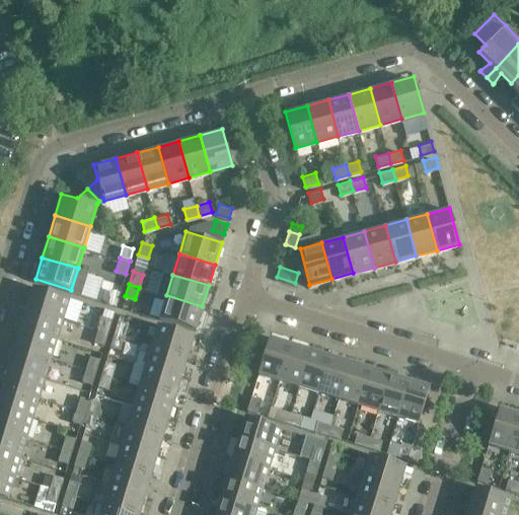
[(33,286),(27,305),(64,316),(70,296),(33,286)]
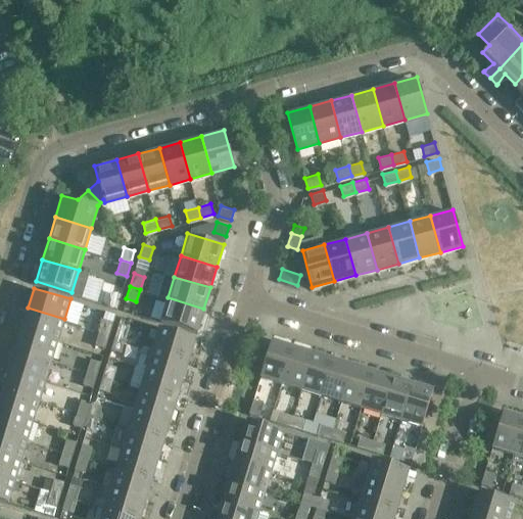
[(110,290),(107,303),(117,307),(121,293),(110,290)]
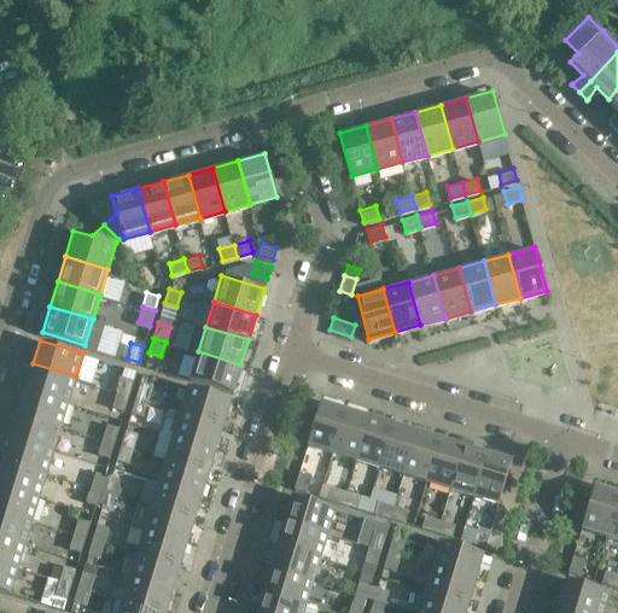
[(198,351),(190,378),(233,391),(240,365),(198,351)]
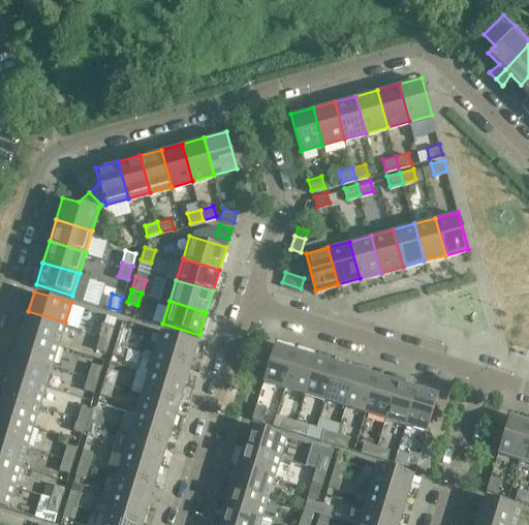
[(28,311),(22,332),(59,343),(65,322),(28,311)]
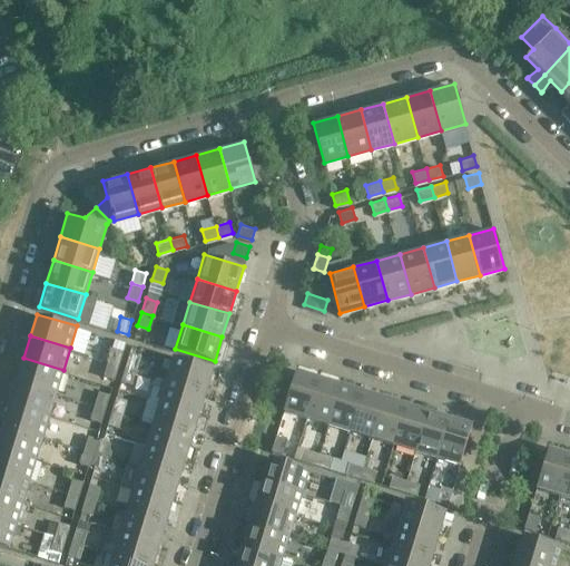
[(112,347),(108,361),(119,364),(124,350),(112,347)]
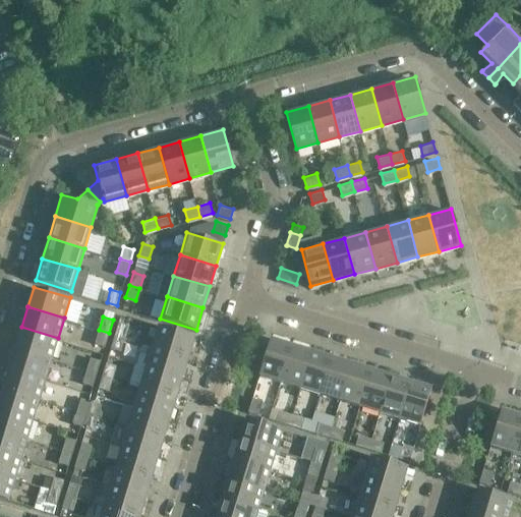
[(118,322),(114,334),(124,337),(128,325),(118,322)]
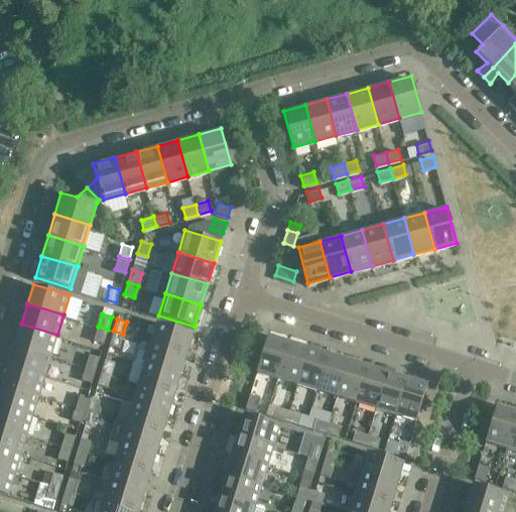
[(156,322),(150,342),(186,353),(192,333),(156,322)]
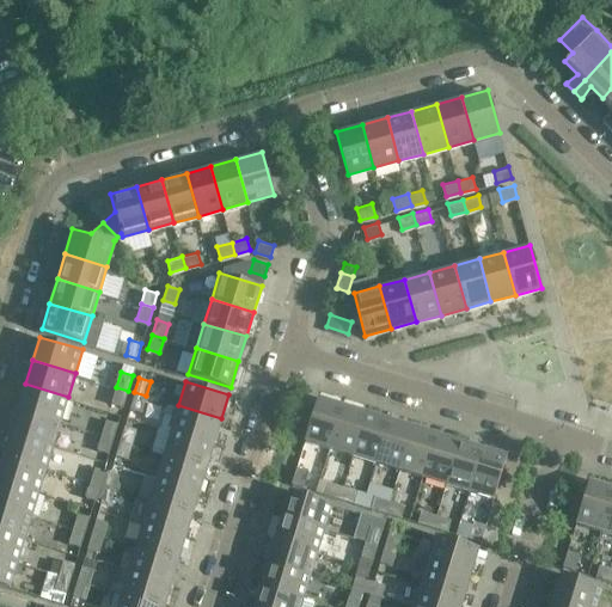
[(25,384),(18,408),(61,421),(68,397),(25,384)]
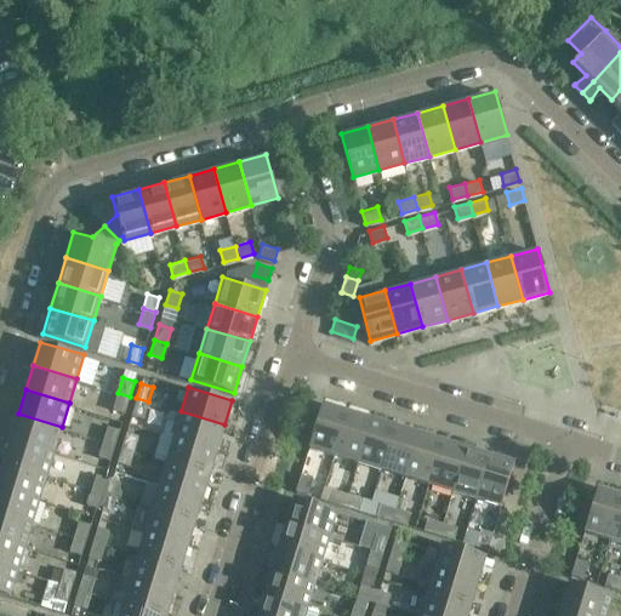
[(118,393),(113,408),(125,411),(130,397),(118,393)]
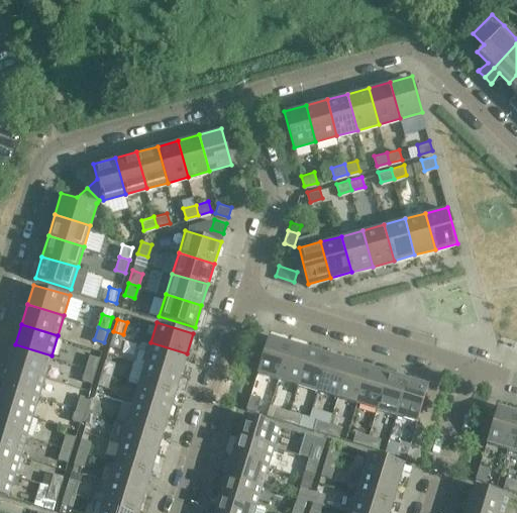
[(113,331),(110,344),(120,347),(123,334),(113,331)]
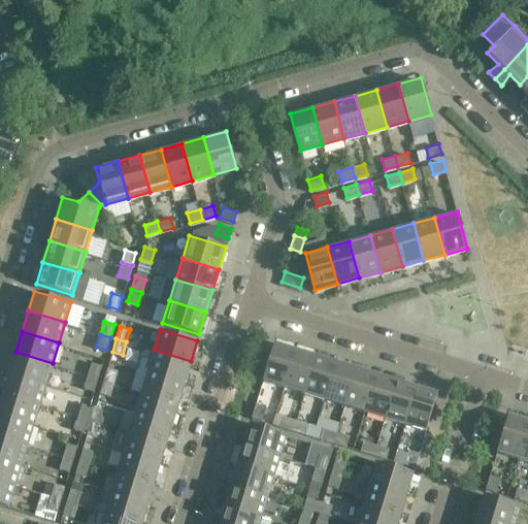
[(274,341),(263,379),(284,385),(295,349),(274,341)]
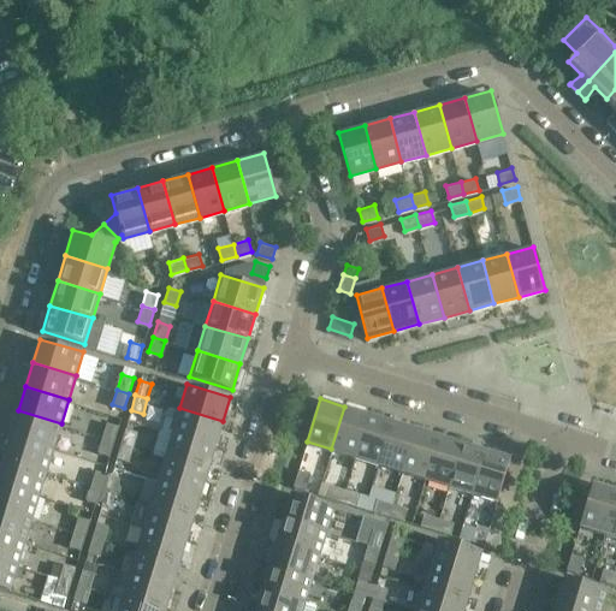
[(344,407),(331,449),(355,456),(368,413),(344,407)]
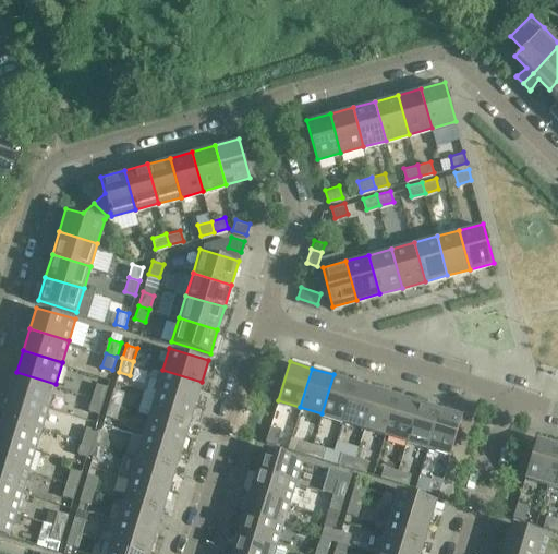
[(162,370),(156,390),(195,402),(202,382),(162,370)]
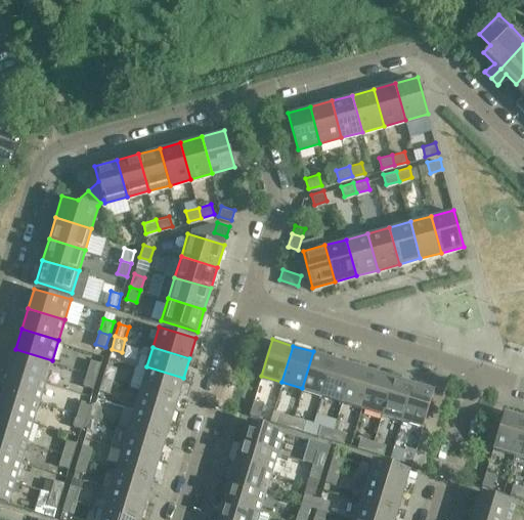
[(15,349),(9,369),(46,380),(52,360),(15,349)]
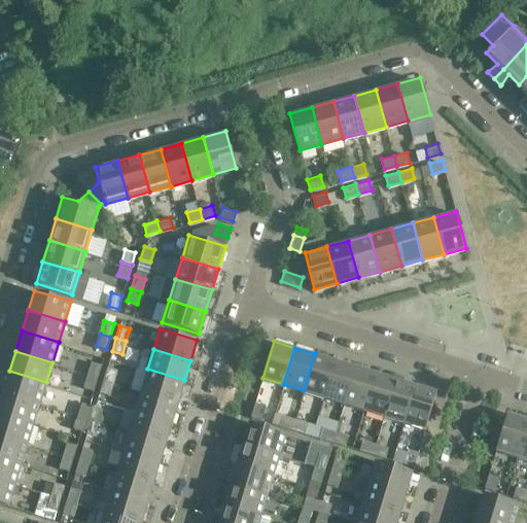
[(315,353),(304,390),(323,396),(335,359),(315,353)]
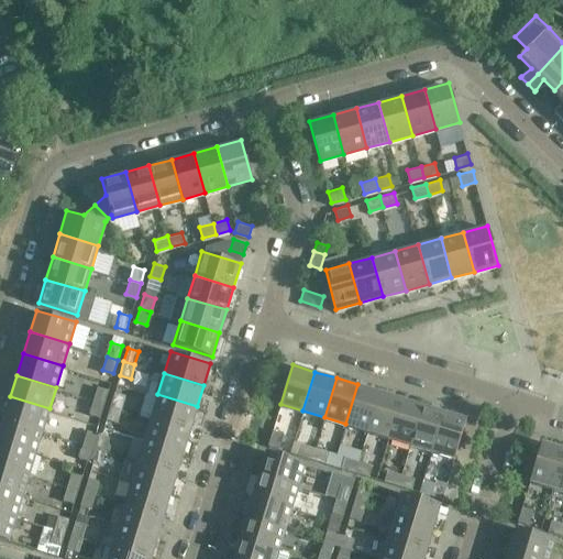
[(357,384),(345,424),(367,430),(379,391),(357,384)]
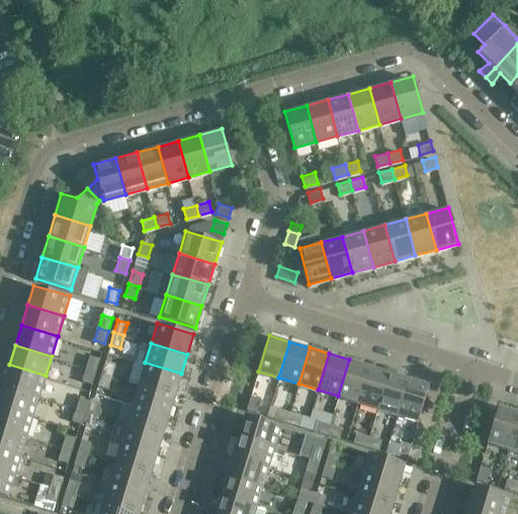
[(90,354),(86,367),(96,370),(100,357),(90,354)]
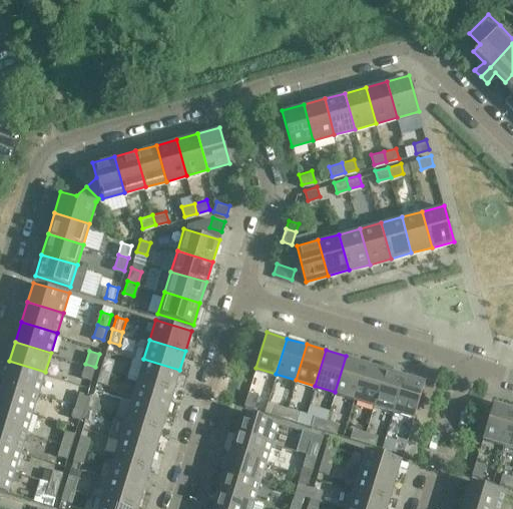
[(104,356),(100,368),(110,371),(114,359),(104,356)]
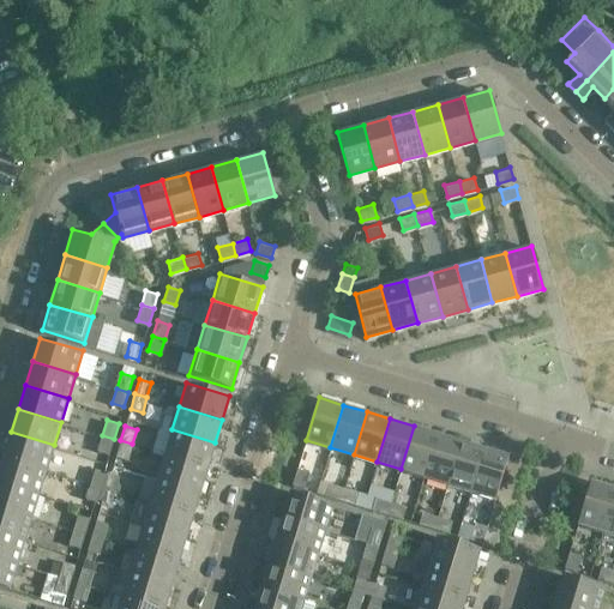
[(437,433),(414,426),(401,469),(423,476),(437,433)]
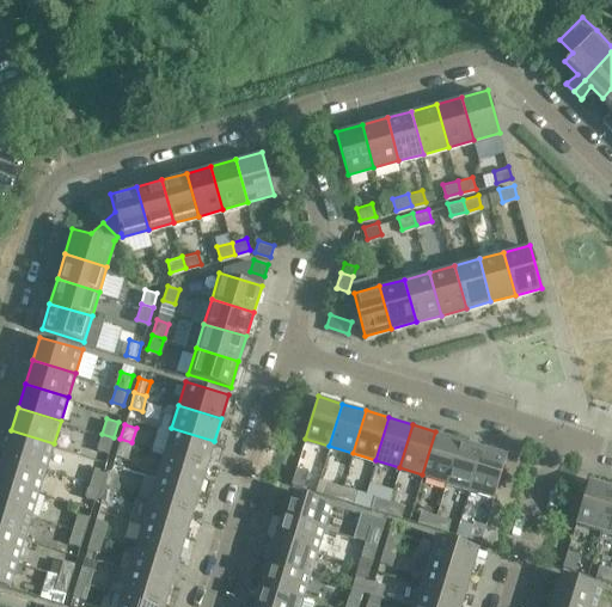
[(214,441),(171,428),(164,452),(207,465),(214,441)]
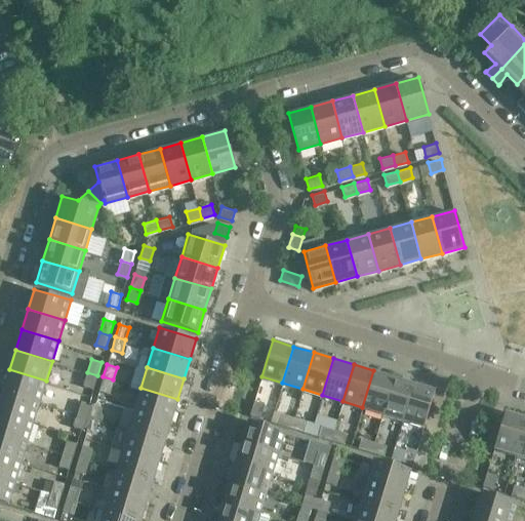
[(9,369),(3,390),(39,401),(46,381),(9,369)]
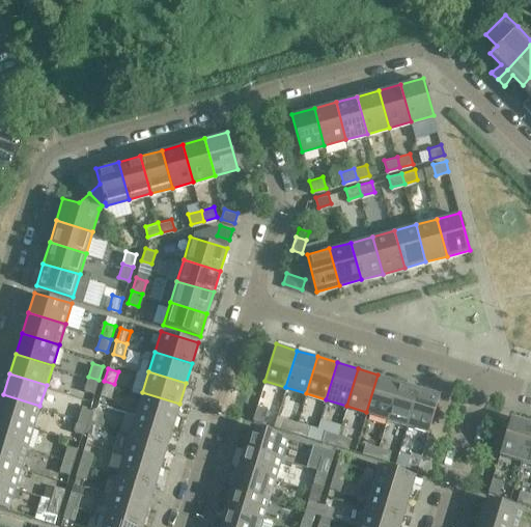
[(398,381),(378,375),(366,412),(387,418),(398,381)]
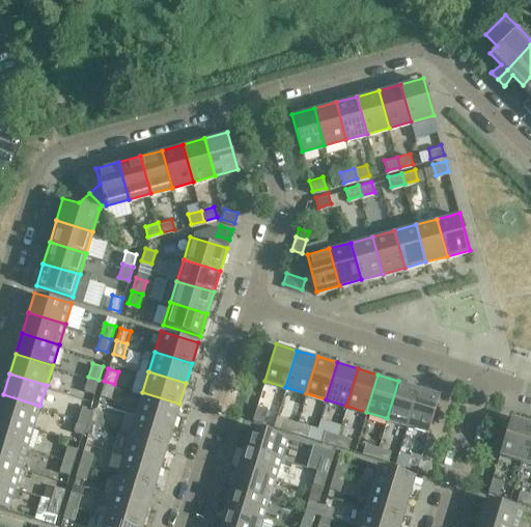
[(88,377),(84,389),(94,392),(99,380),(88,377)]
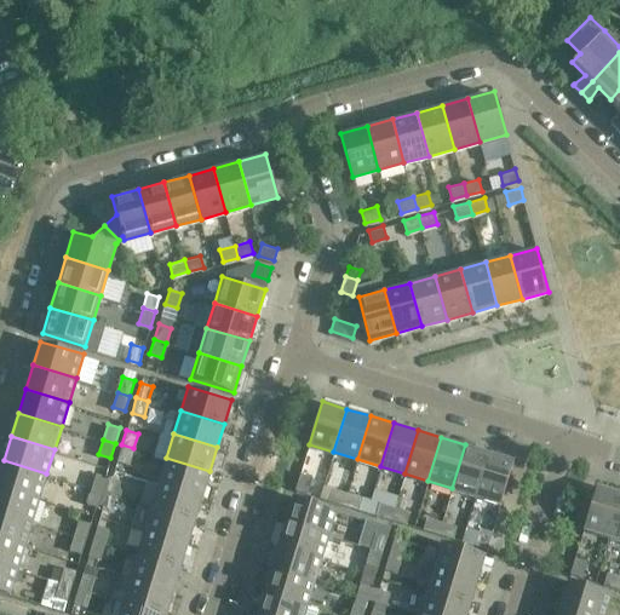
[(121,444),(118,460),(130,464),(133,448),(121,444)]
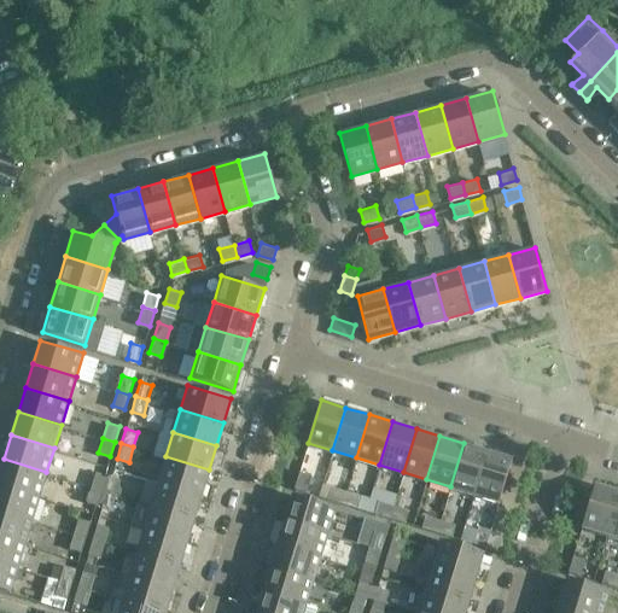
[(464,443),(450,486),(473,494),(487,450),(464,443)]
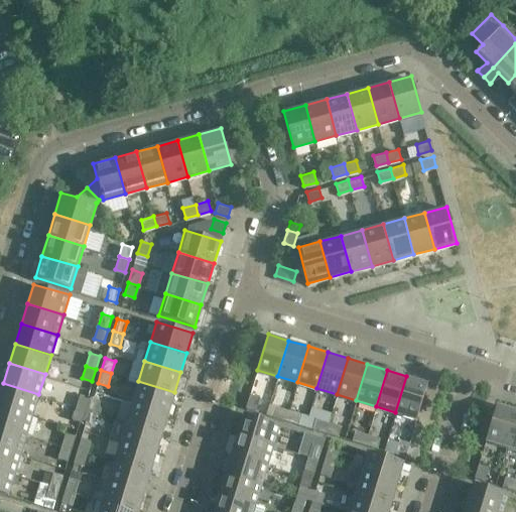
[(406,376),(395,412),(416,418),(427,383),(406,376)]
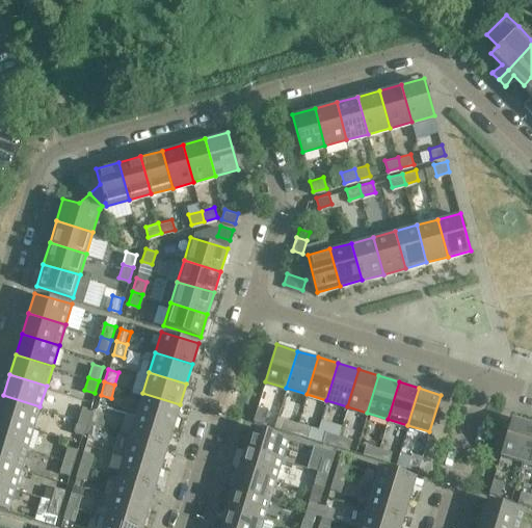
[(180,404),(142,393),(136,414),(174,425),(180,404)]
